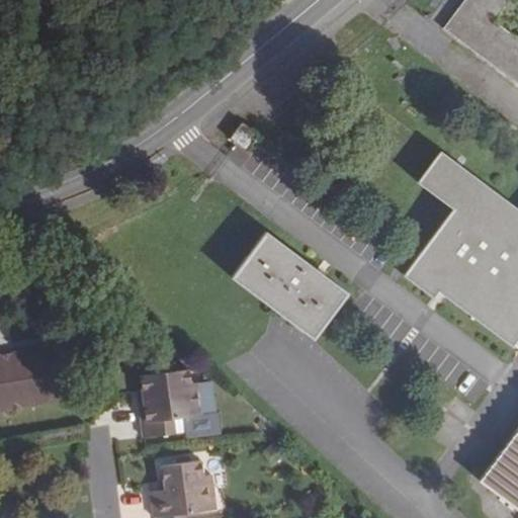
[(517,83),(517,0),(463,0),(443,28),(517,83)]
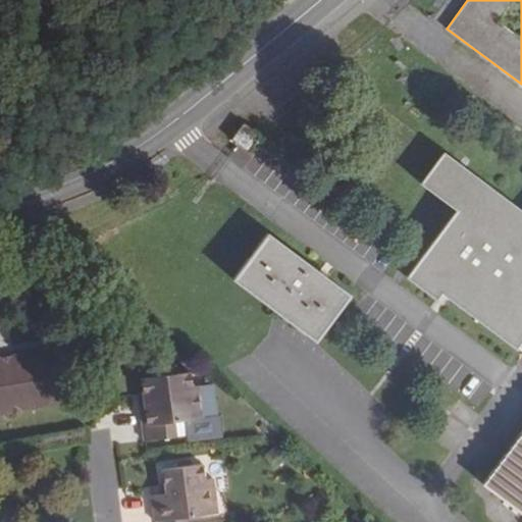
[(244,123),(231,141),(239,146),(248,153),(260,136),(244,123)]
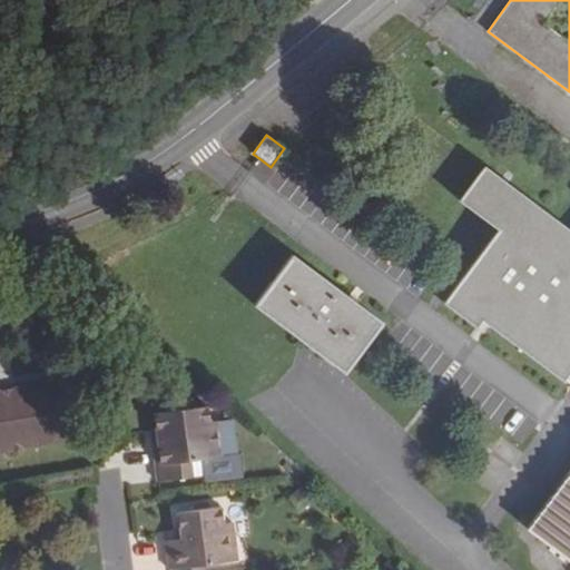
[(569,231),(484,165),(458,200),(497,231),(442,303),(478,330),(483,322),(563,383),(567,377),(569,380),(569,472),(528,529),(569,560),(569,231)]
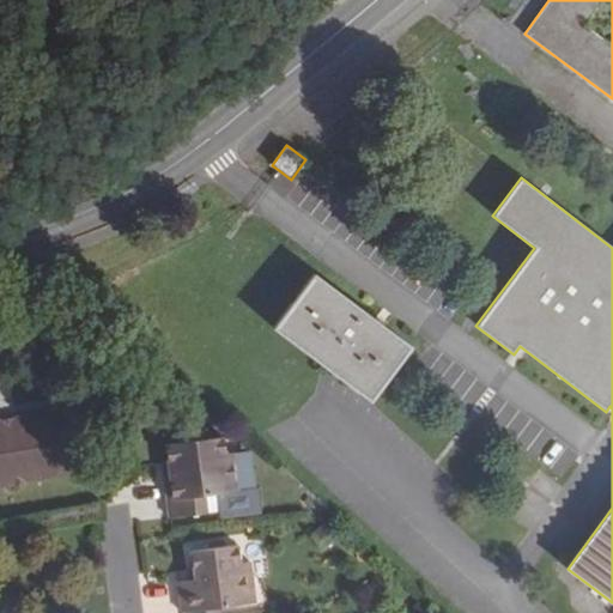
[(370,401),(411,349),(313,274),(272,327),(370,401)]
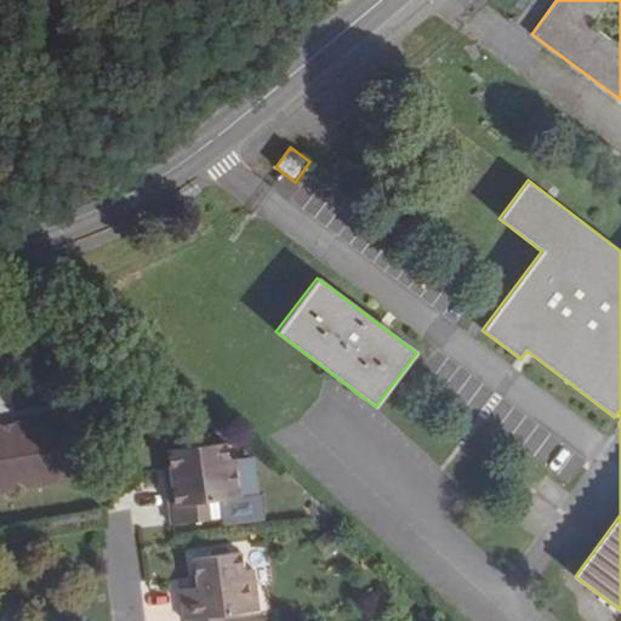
[(0,506),(85,493),(68,400),(0,412),(0,506)]
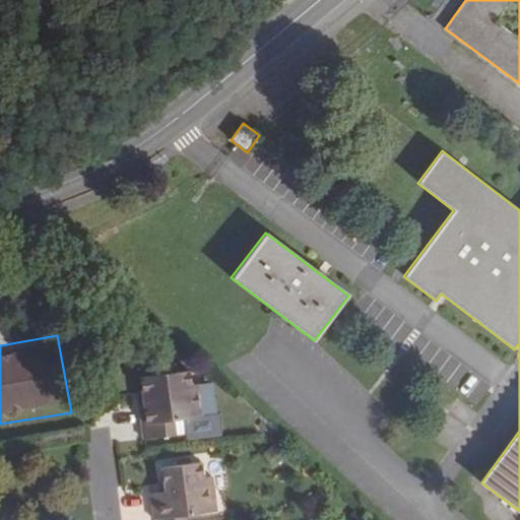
[(171,360),(155,362),(156,372),(172,369),(171,360)]
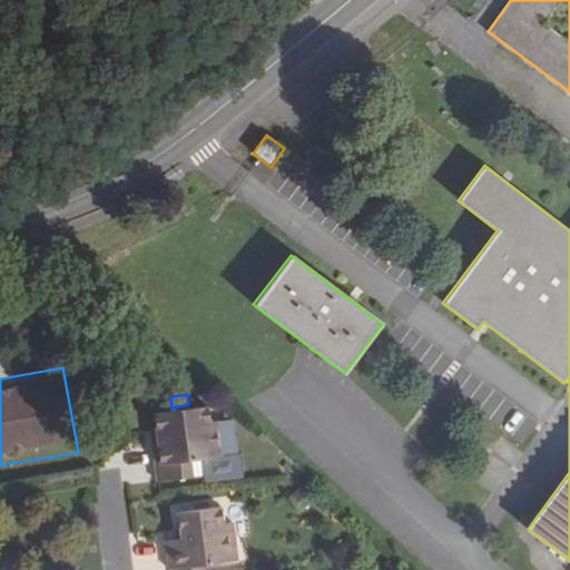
[(207,420),(205,402),(188,404),(172,408),(170,396),(154,400),(155,410),(151,411),(156,435),(149,436),(156,480),(204,473),(202,457),(218,453),(215,419),(207,420)]
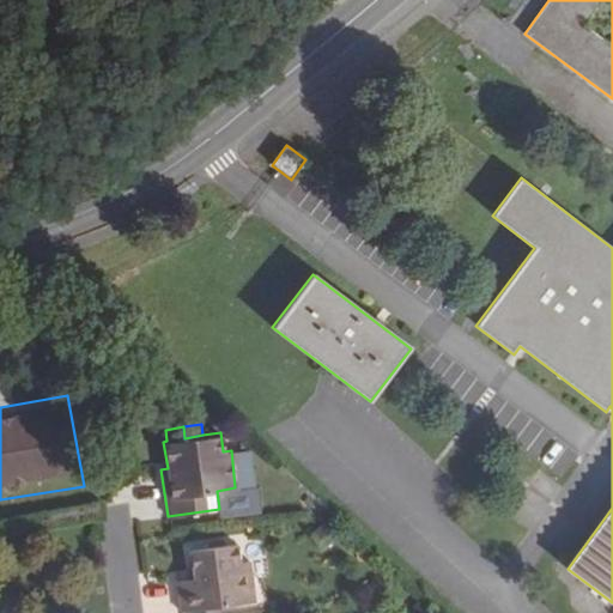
[(178,586),(182,612),(201,612),(246,607),(236,547),(190,554),(194,583),(178,586)]
